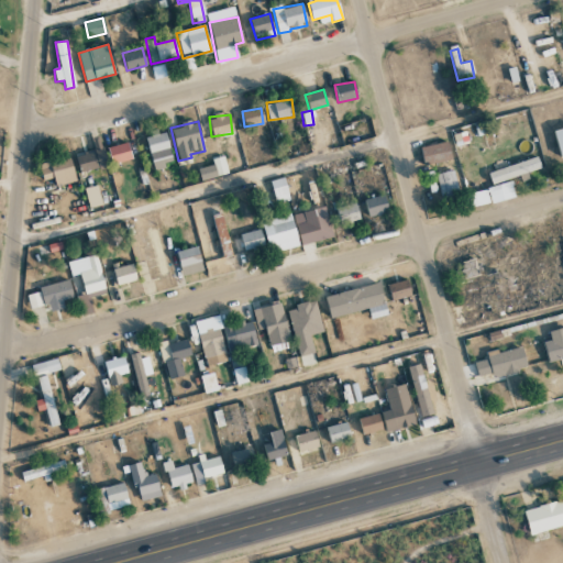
[(172,165),(165,131),(146,135),(152,168),(172,165)]
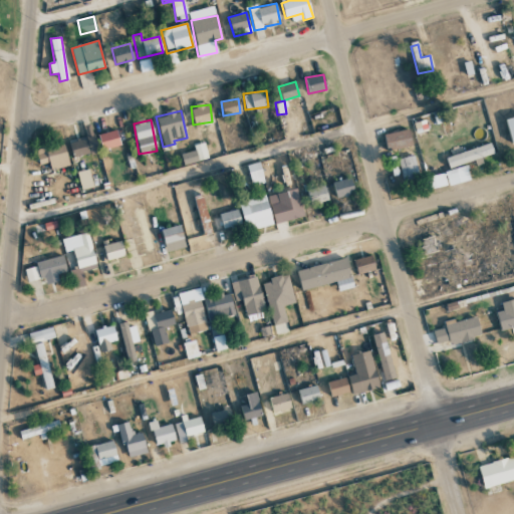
[(98,153),(91,123),(83,125),(86,139),(69,143),(73,159),(98,153)]
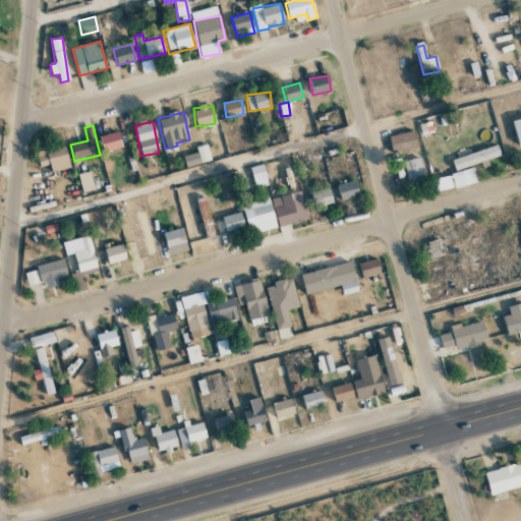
[(122,148),(118,131),(99,136),(103,153),(122,148)]
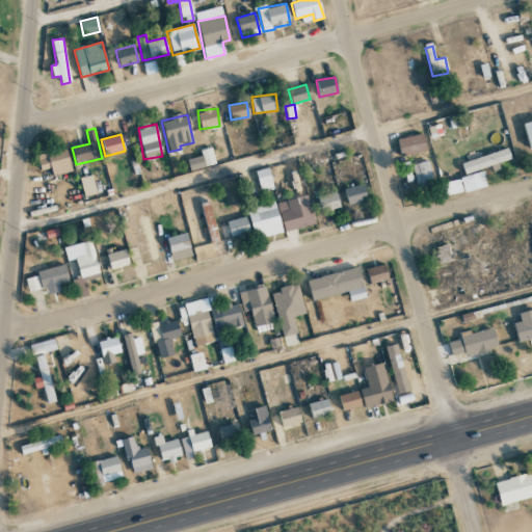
[(396,140),(401,157),(426,151),(422,134),(396,140)]
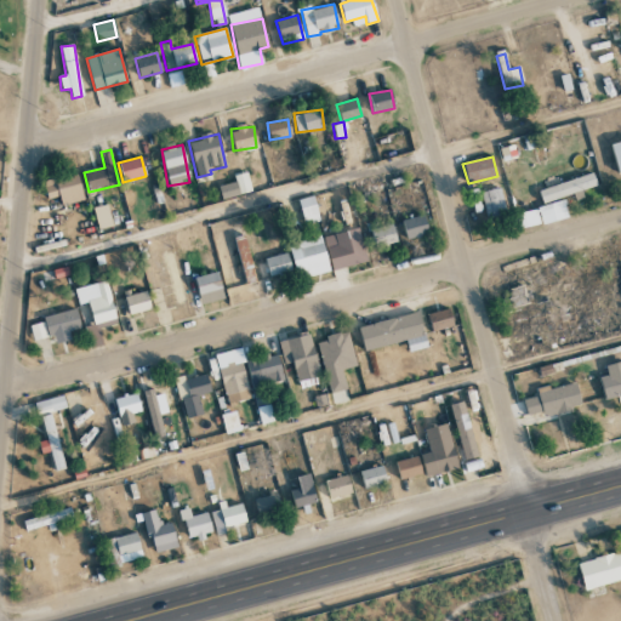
[(217,187),(221,199),(251,192),(246,172),(233,176),(234,182),(217,187)]
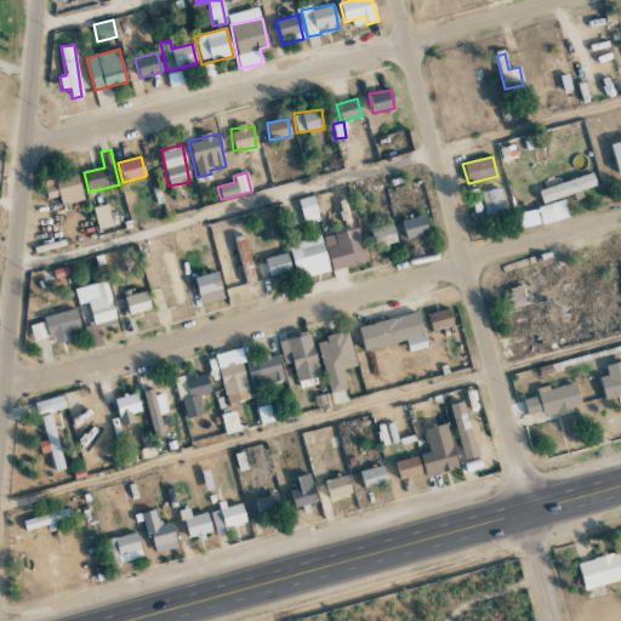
[(597,186),(592,172),(537,191),(542,204),(597,186)]
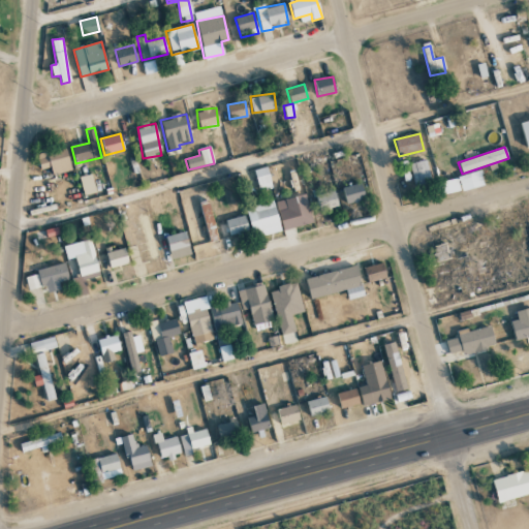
[(51,175),(70,172),(66,149),(36,154),(39,169),(50,167),(51,175)]
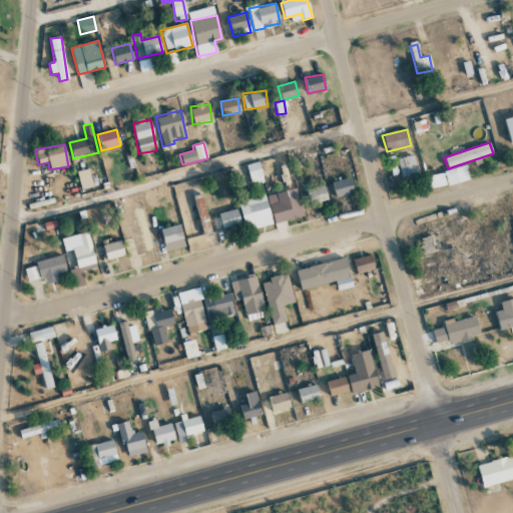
[(397,158),(402,181),(418,178),(413,155),(397,158)]
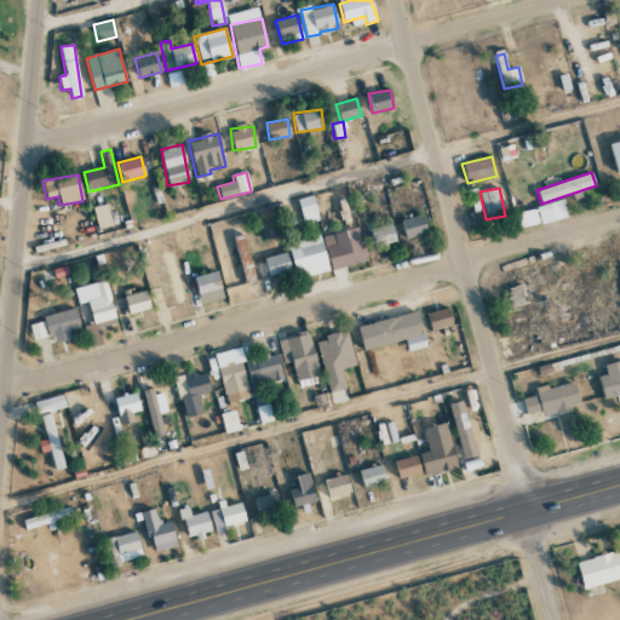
[(303,224),(319,222),(313,196),(298,199),(303,224)]
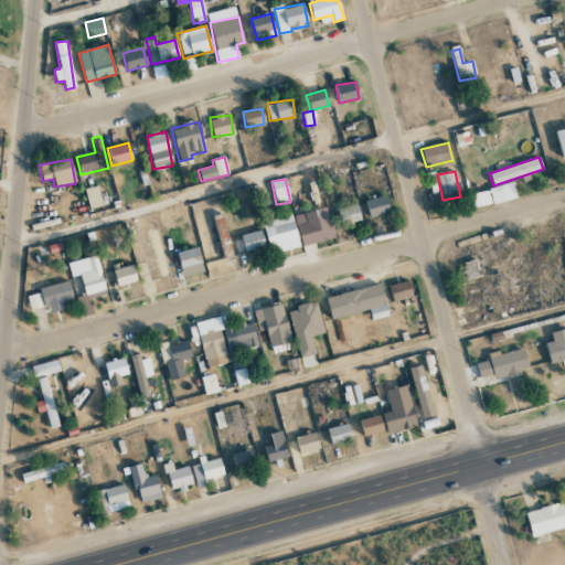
[(516,198),(512,182),(466,195),(470,210),(516,198)]
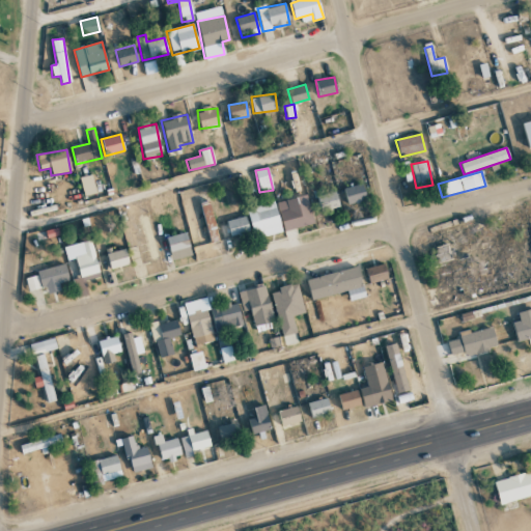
[(83,196),(95,194),(92,175),(80,177),(83,196)]
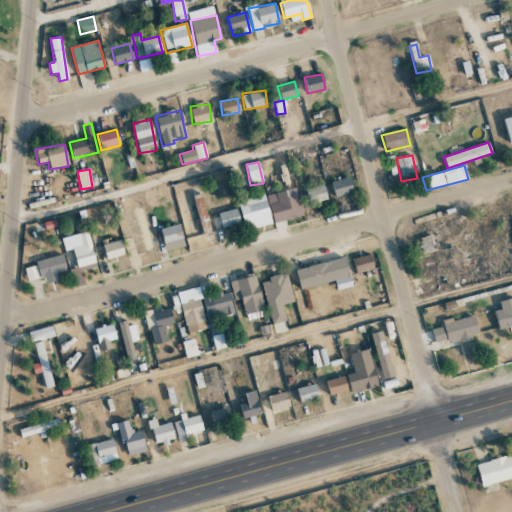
[(353,194),(349,178),(331,182),(335,198),(353,194)]
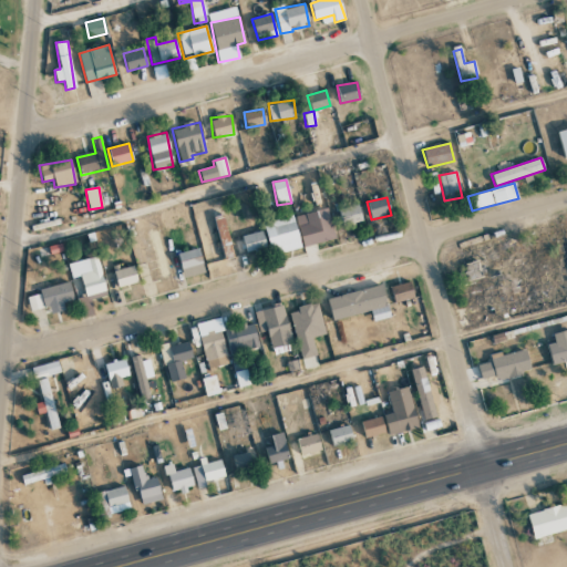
[(338,209),(342,226),(363,222),(359,205),(338,209)]
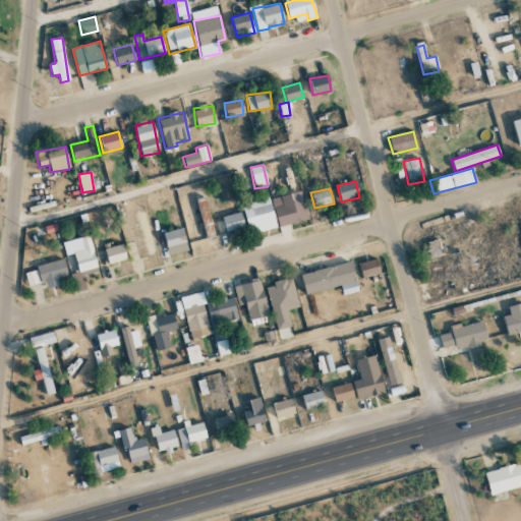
[(279,227),(307,220),(300,191),(272,199),(279,227)]
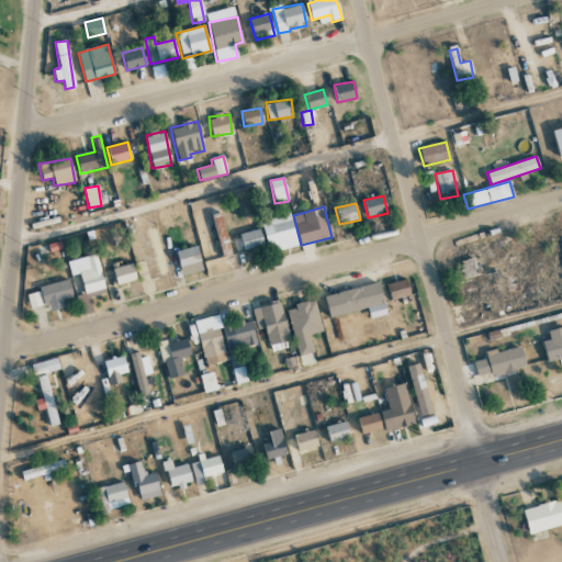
[(299,246),(290,213),(260,222),(269,254),(299,246)]
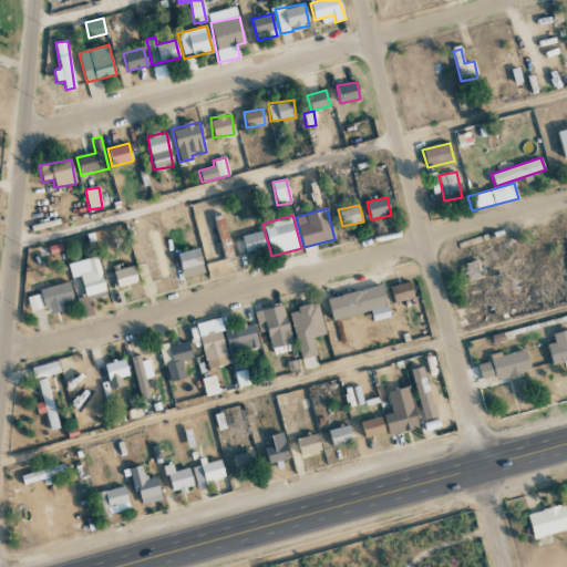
[(222,258),(230,257),(225,217),(216,218),(222,258)]
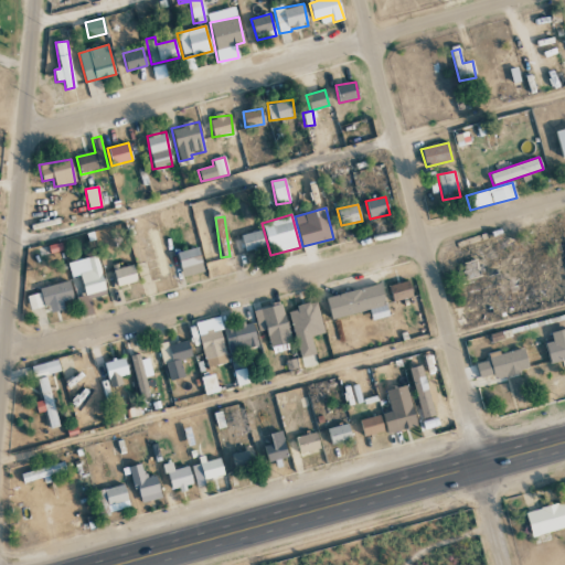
[(169,277),(157,227),(147,230),(159,279),(169,277)]
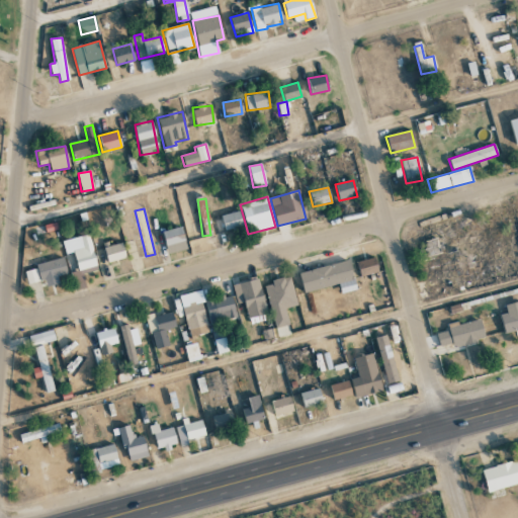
[(221,216),(225,231),(243,227),(239,210),(221,216)]
